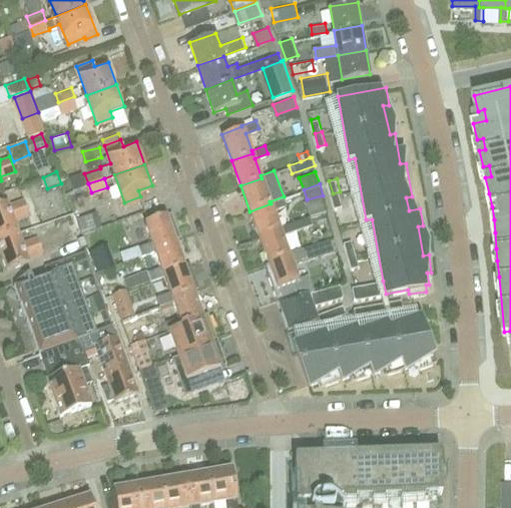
[(301,189),(284,196),(270,201),(271,203),(249,211),(259,236),(280,228),(279,226),(273,209),(288,203),(288,204),(305,198),(301,189)]
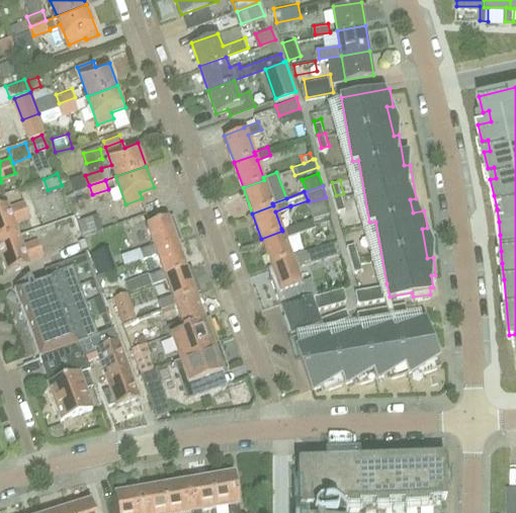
[(336,195),(339,208),(347,206),(343,193),(336,195)]
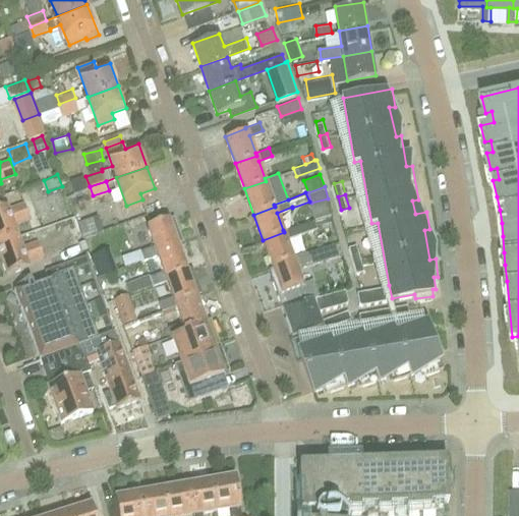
[(0,240),(19,233),(15,222),(31,217),(25,202),(10,207),(8,203),(0,206),(0,240)]
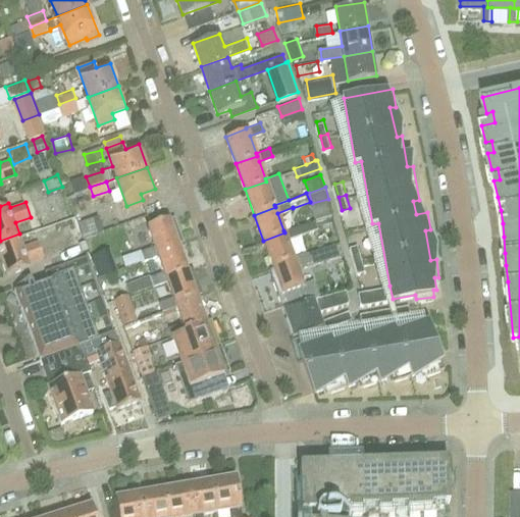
[(156,250),(178,242),(175,234),(182,231),(176,216),(147,226),(154,246),(125,256),(128,263),(144,258),(157,253),(156,250)]
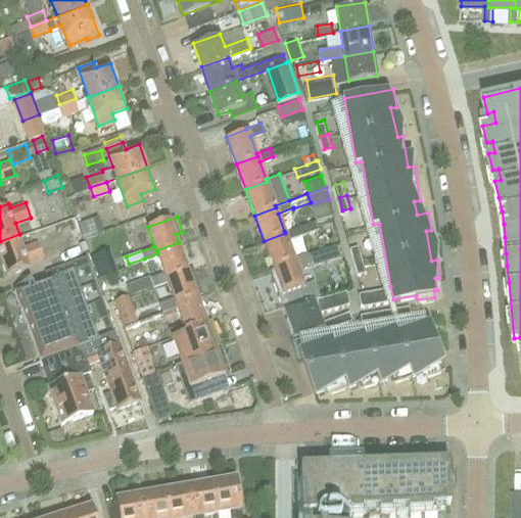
[(285,233),(264,241),(273,267),(294,259),(293,257),(287,239),(319,227),(317,220),(284,231),(285,233)]
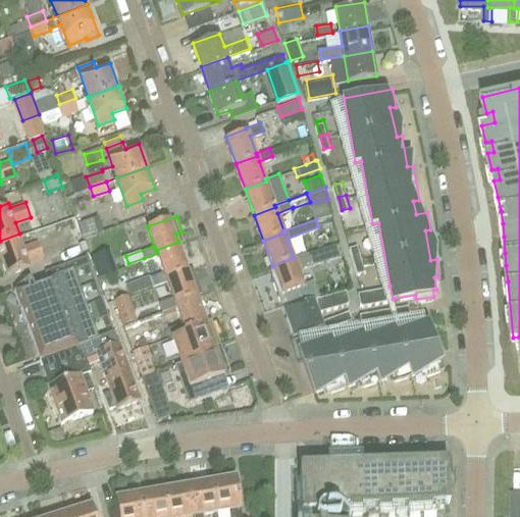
[(23,245),(19,234),(0,241),(0,250),(8,272),(31,264),(30,260),(44,255),(45,255),(44,252),(39,239),(23,245)]
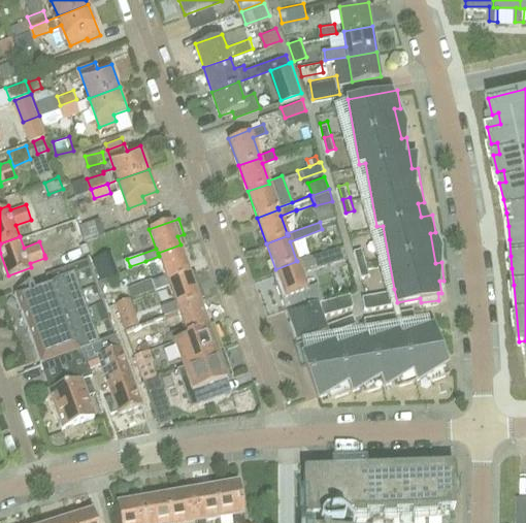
[(167,280),(190,271),(181,244),(158,253),(159,256),(165,273),(153,278),(157,287),(168,283),(167,280)]
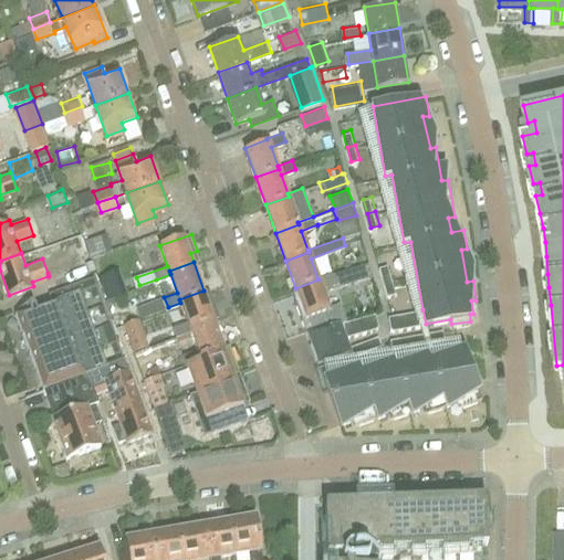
[(295,302),(305,329),(329,320),(330,325),(340,321),(333,305),(329,307),(322,286),(336,281),(337,285),(369,275),(366,262),(317,278),(319,280),(295,288),(300,299),(295,302)]
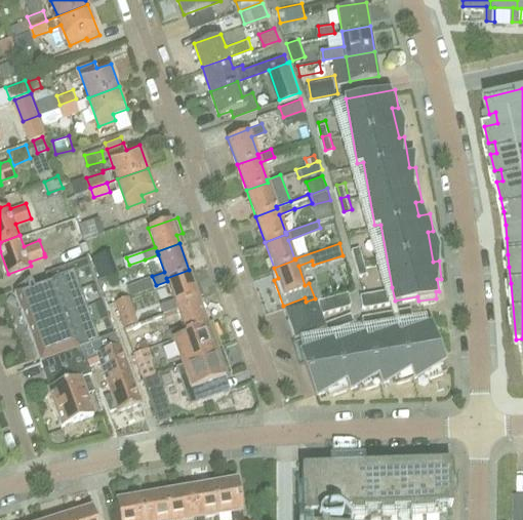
[(357,260),(364,257),(361,243),(353,246),(357,260)]
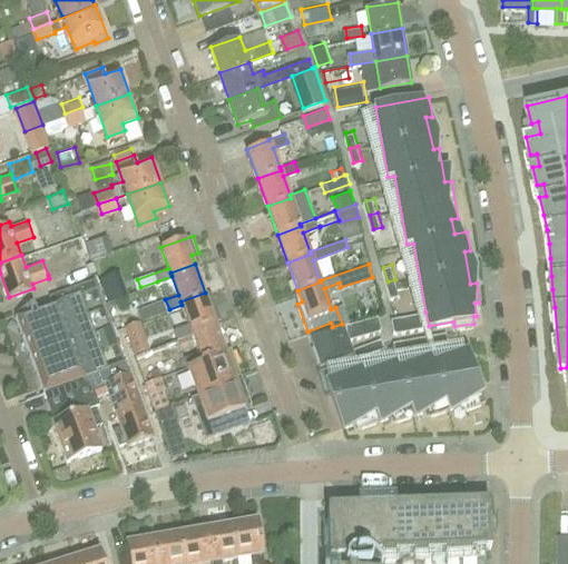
[(50,293),(52,300),(81,289),(97,284),(95,277),(54,292),(50,293)]
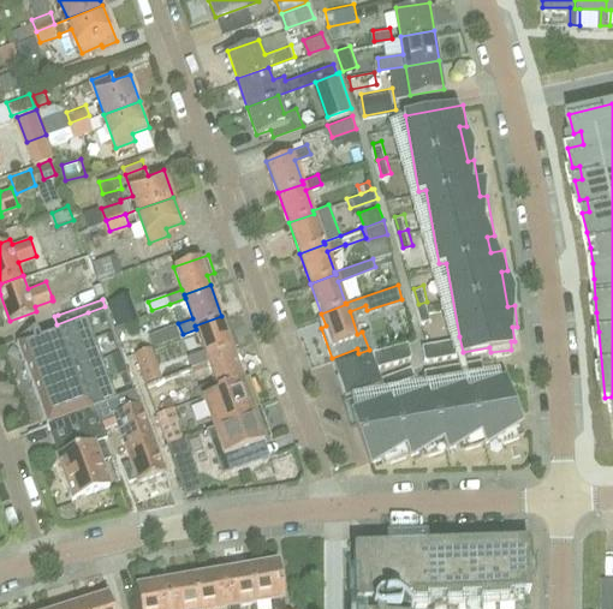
[(418,304),(423,320),(432,317),(427,302),(418,304)]
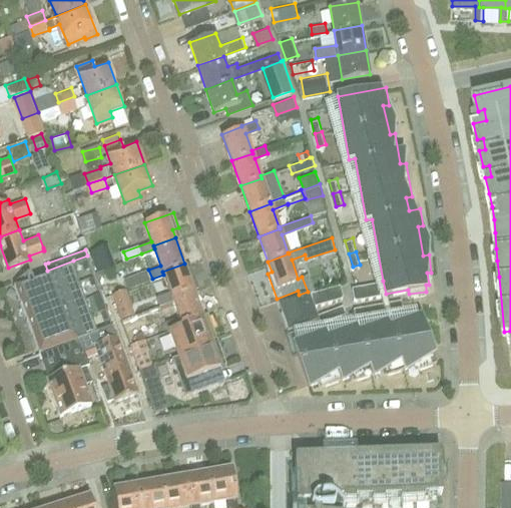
[(98,329),(73,261),(47,271),(14,283),(40,351),(80,336),(98,329)]
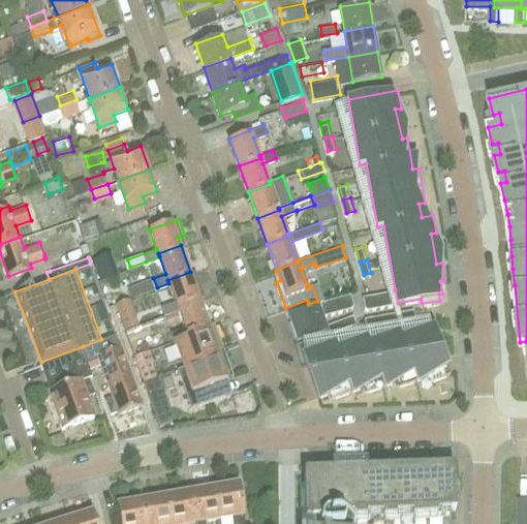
[(177,306),(199,298),(196,288),(203,285),(196,270),(190,272),(167,280),(168,283),(175,300),(163,304),(166,313),(178,309),(177,306)]
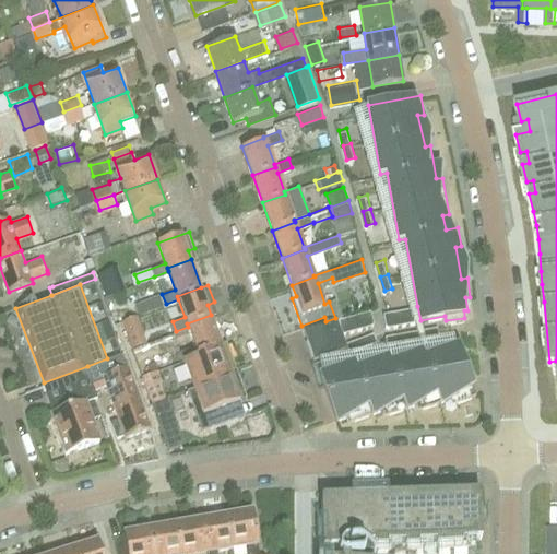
[(137,302),(141,313),(155,307),(151,296),(137,302)]
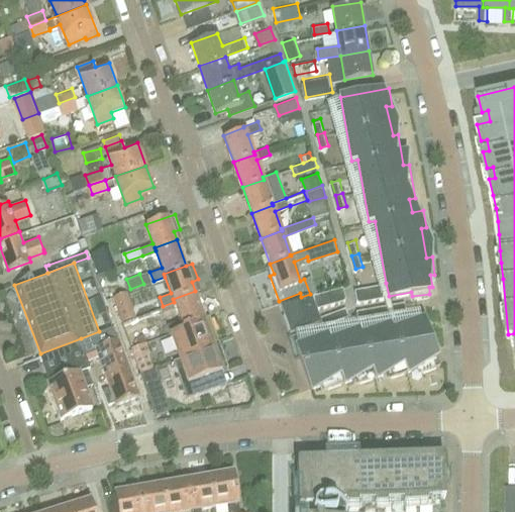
[(386,283),(379,284),(381,297),(389,296),(386,283)]
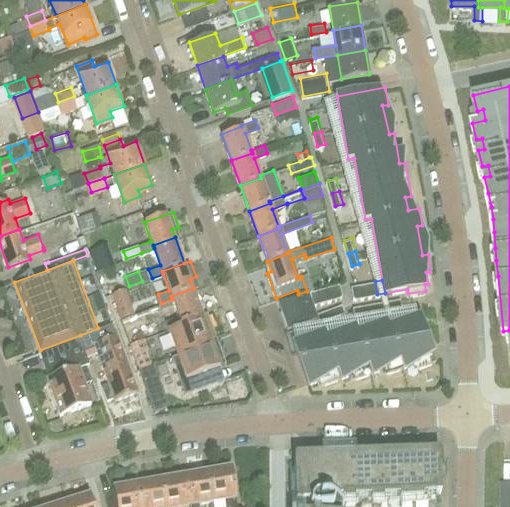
[(375,281),(367,282),(369,295),(377,294),(375,281)]
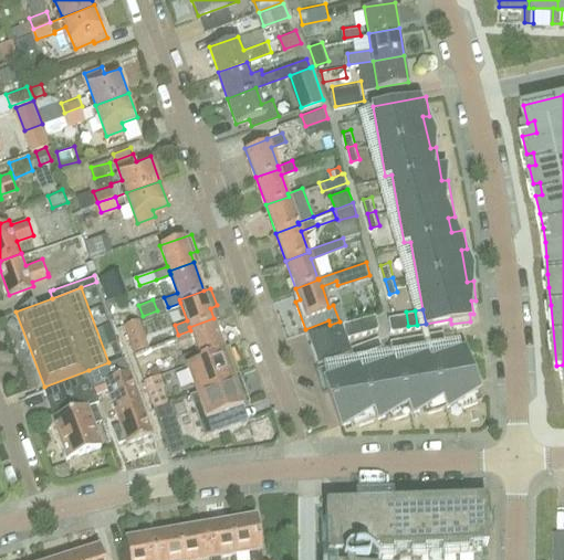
[(377,324),(374,312),(365,314),(369,329),(376,327),(377,324)]
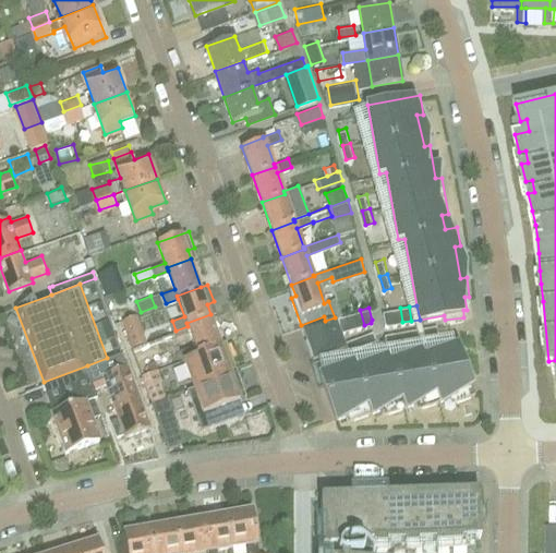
[(400,308),(391,310),(395,324),(402,322),(400,308)]
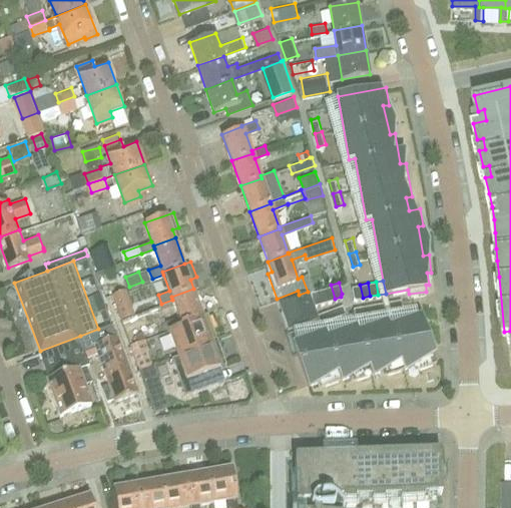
[(335,299),(331,285),(323,288),(327,301),(335,299)]
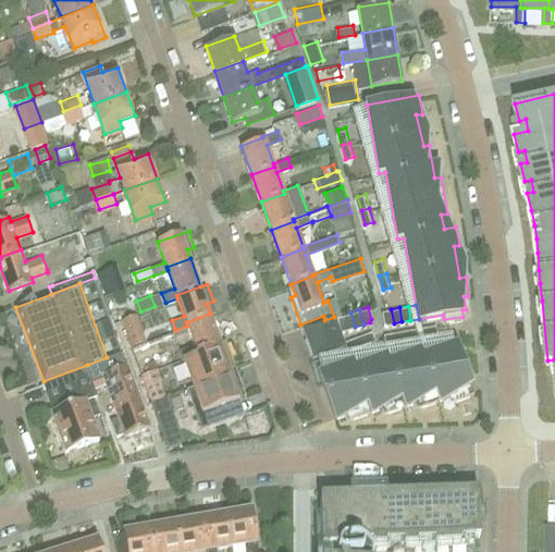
[(391,309),(383,310),(385,322),(387,324),(394,323),(391,309)]
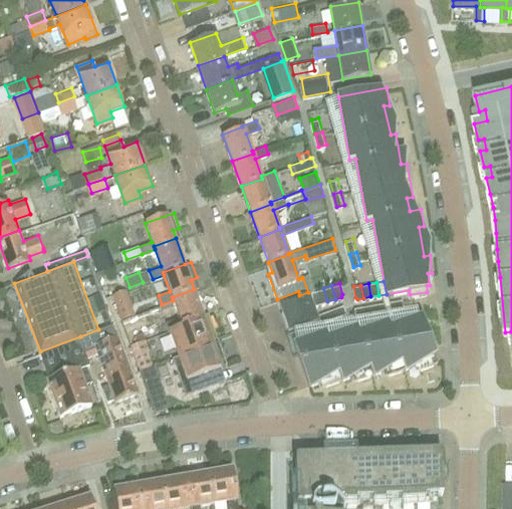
[(128,288),(114,292),(120,309),(134,304),(128,288)]
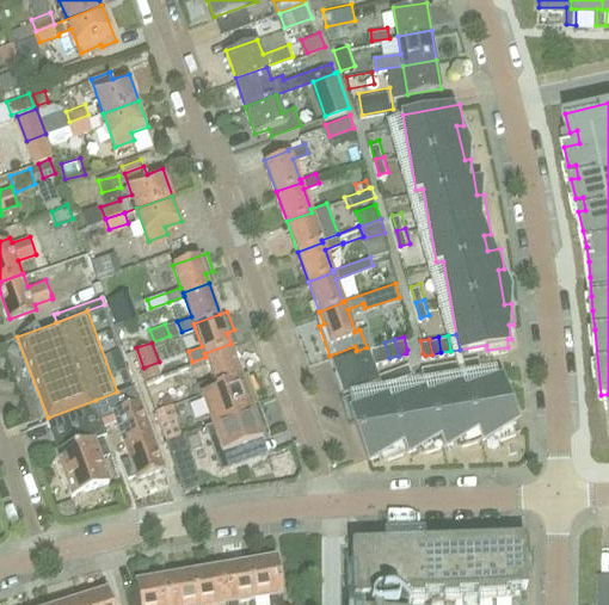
[(389,358),(385,343),(376,345),(380,360),(389,358)]
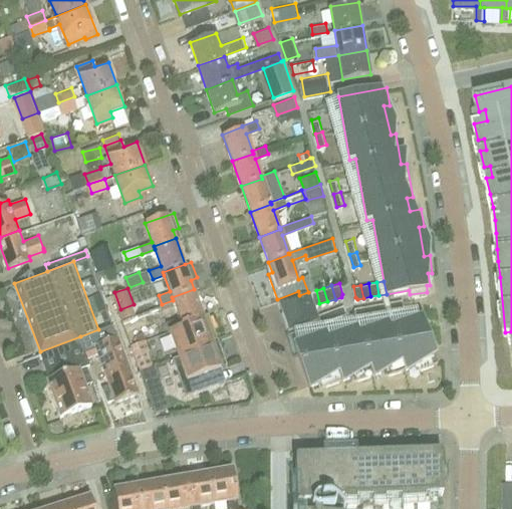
[(181,321),(203,314),(194,289),(172,297),(173,300),(180,318),(169,321),(172,329),(182,325),(181,321)]
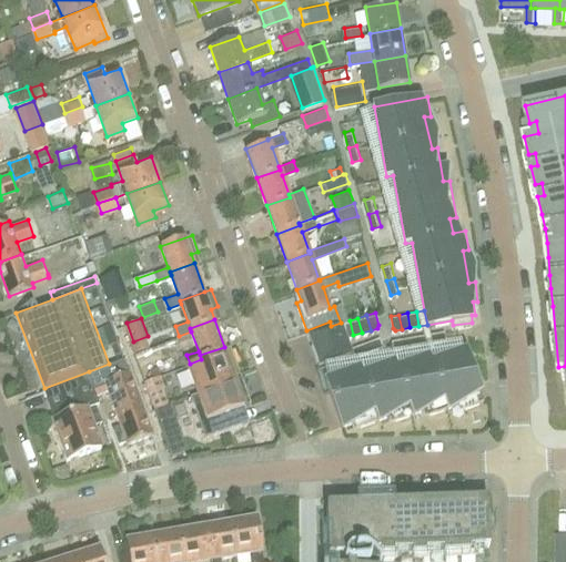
[(353,335),(350,320),(341,323),(345,337),(353,335)]
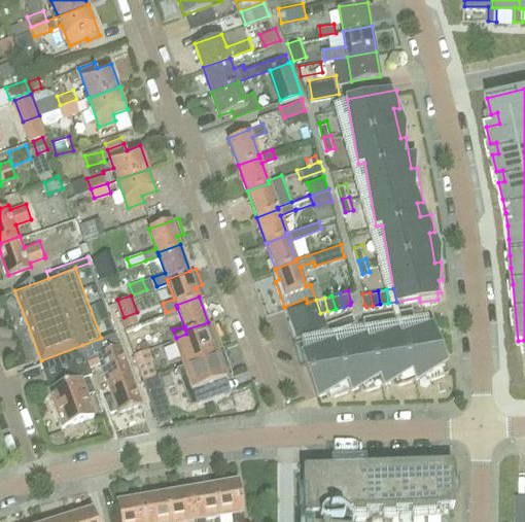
[(306,299),(284,307),(294,337),(325,325),(324,322),(320,313),(316,300),(307,303),(306,299)]
